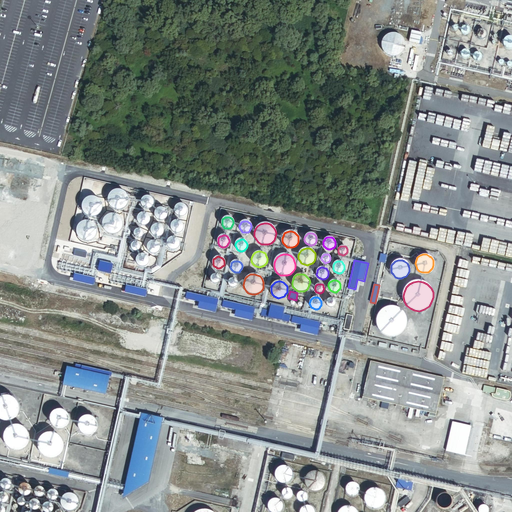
[(329,307),(330,307),(332,307),(333,306),(334,305),(335,304),(335,302),(335,301),(334,300),(333,299),(331,298),(330,298),(328,298),(327,299),(326,300),(326,302),(326,303),(326,305),(327,306),(329,307)]
